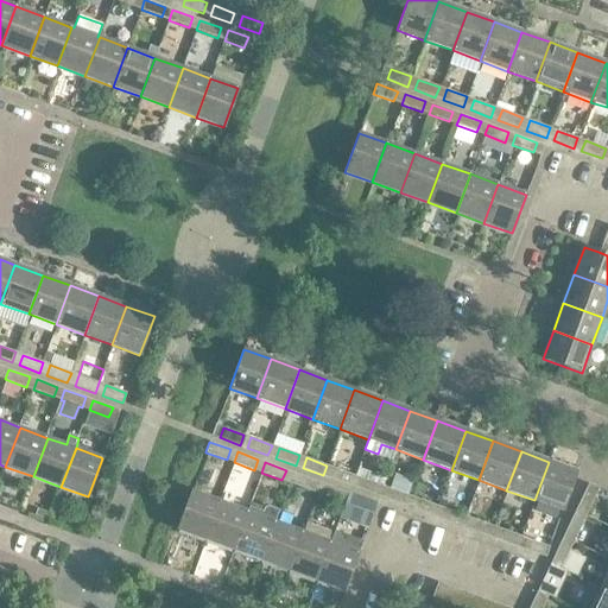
[(534,500),(562,511),(576,472),(549,462),(534,500)]
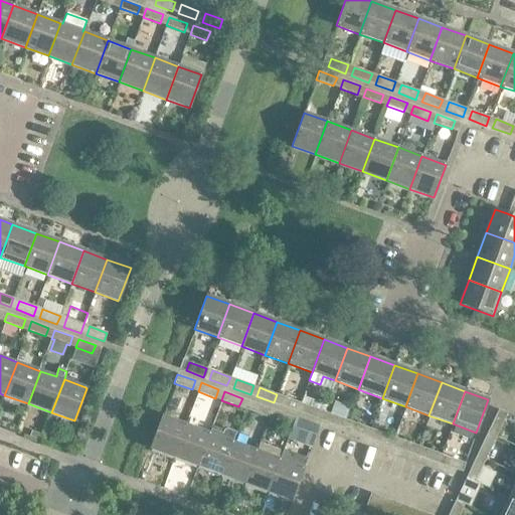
[(284,396),(280,405),(298,411),(301,402),(284,396)]
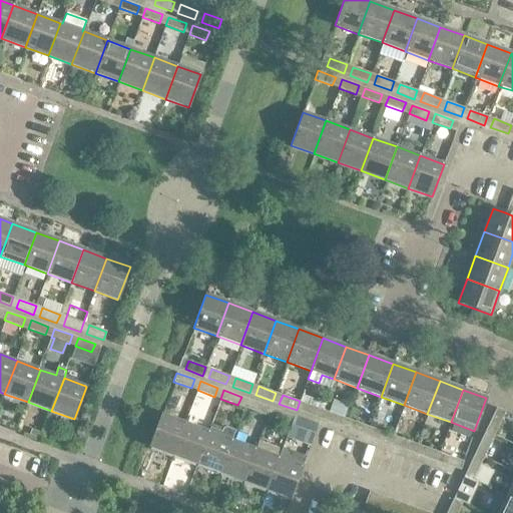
[(247,399),(243,407),(262,414),(265,405),(247,399)]
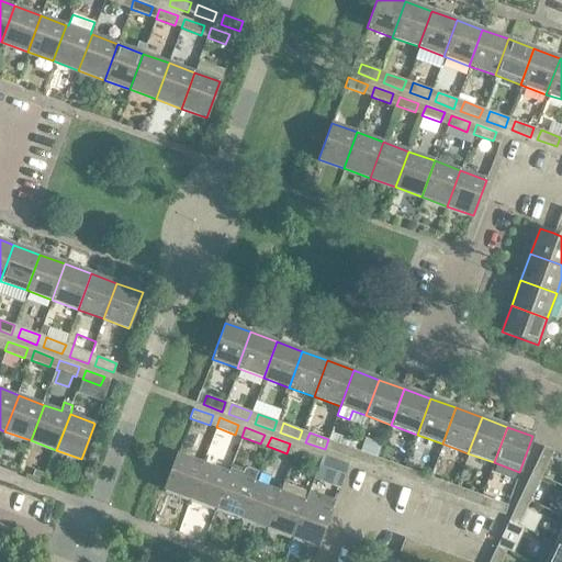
[(360,451),(357,461),(375,468),(380,458),(378,458),(382,445),(366,438),(360,451)]
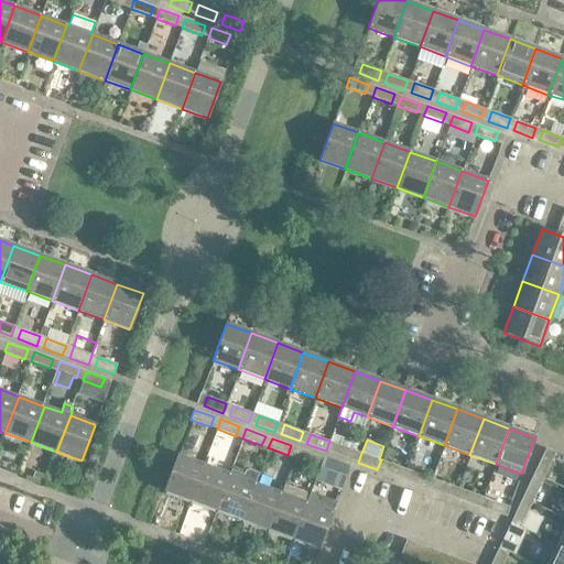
[(336,444),(333,453),(351,461),(355,451),(336,444)]
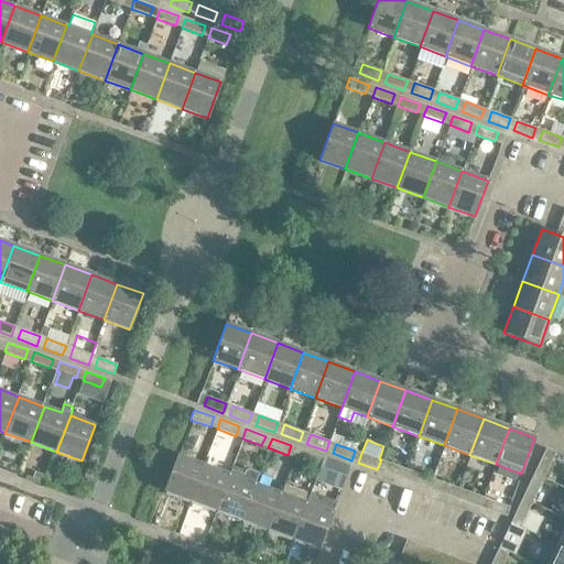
[(297,447),(294,457),(313,465),(316,455),(297,447)]
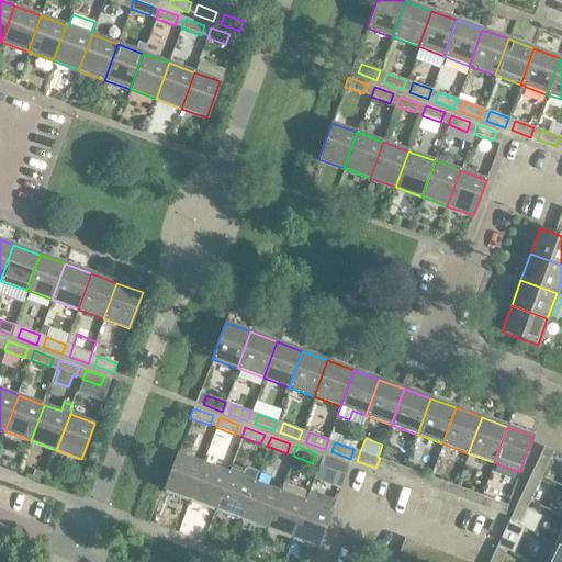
[(203,463),(178,453),(177,453),(164,490),(189,499),(203,463)]
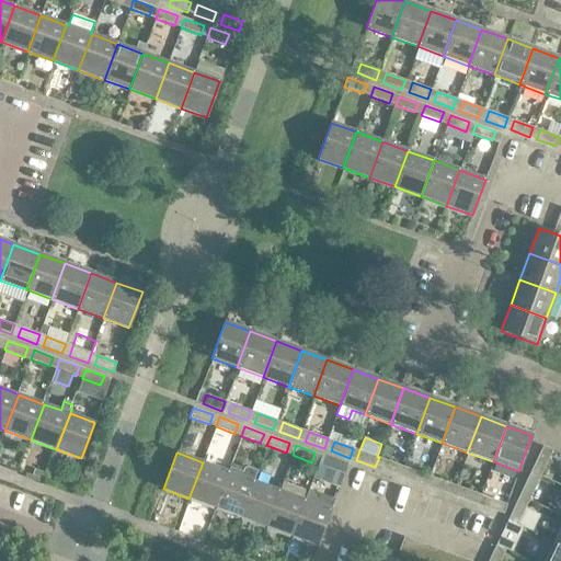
[(539,453),(531,470),(540,474),(549,457),(539,453)]
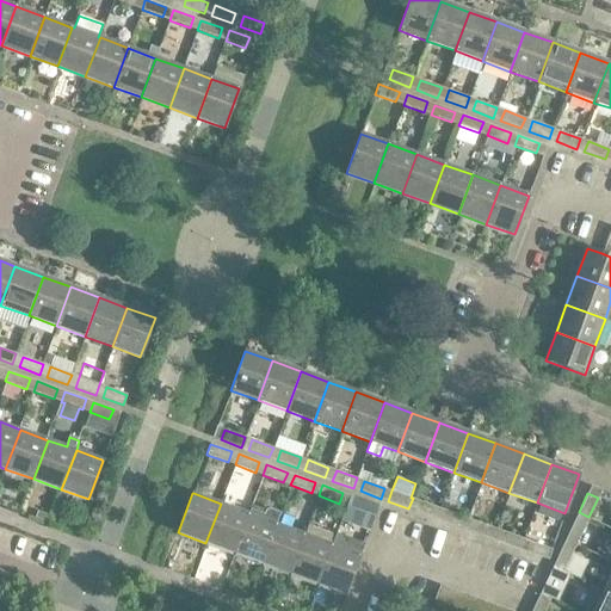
[(350,495),(346,506),(368,513),(371,504),(350,495)]
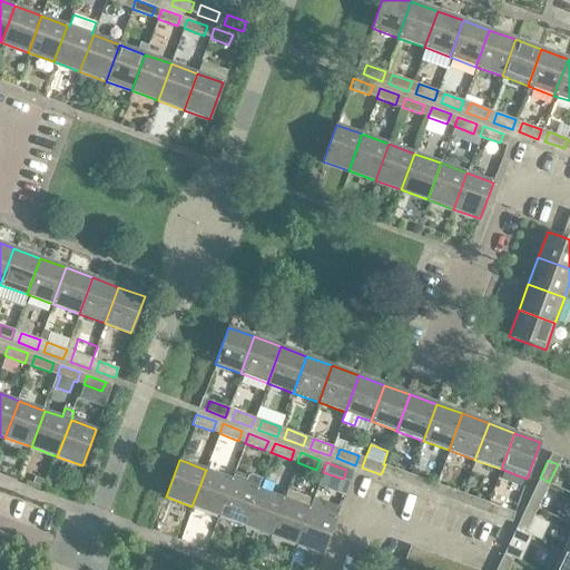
[(392,468),(389,477),(408,484),(411,474),(392,468)]
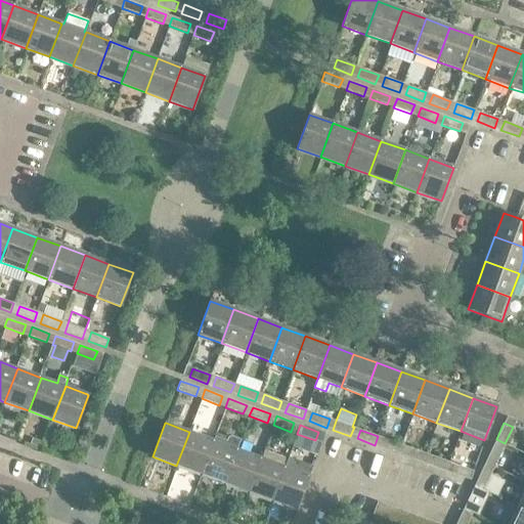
[(176,466),(201,474),(213,440),(189,432),(176,466)]
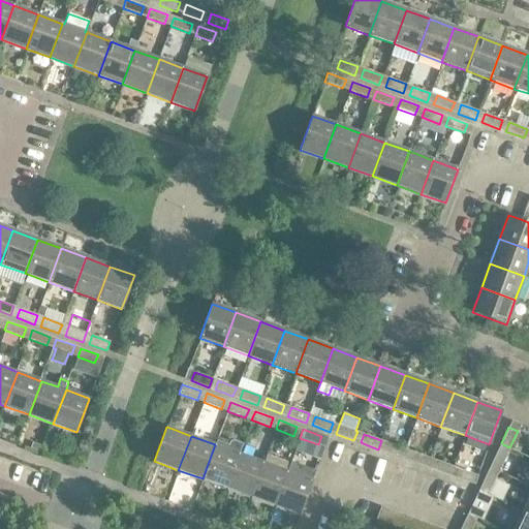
[(229,442),(217,438),(215,444),(203,478),(226,488),(240,454),(244,441),(235,438),(230,440),(229,442)]
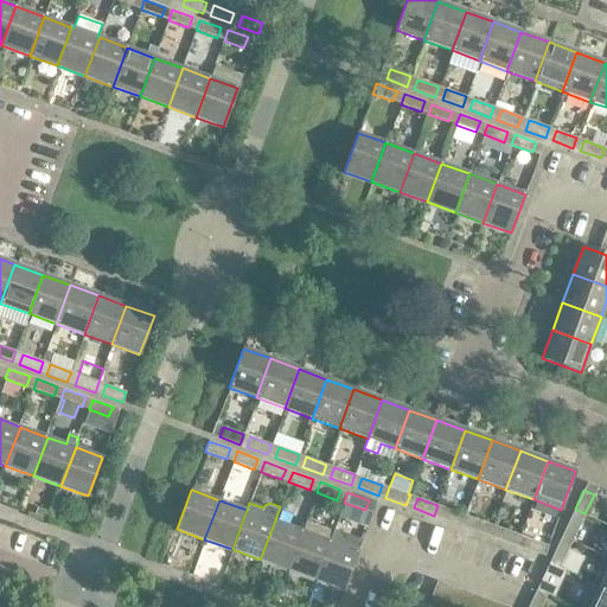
[(445,508),(441,518),(461,525),(465,516),(445,508)]
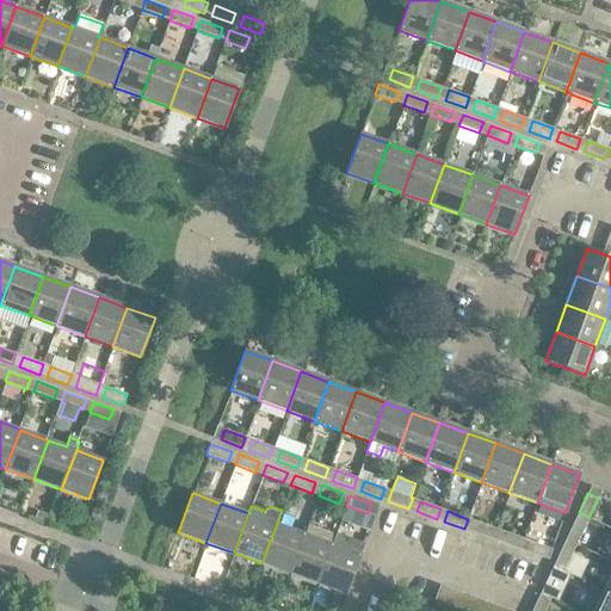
[(575,520),(566,539),(575,544),(585,525),(575,520)]
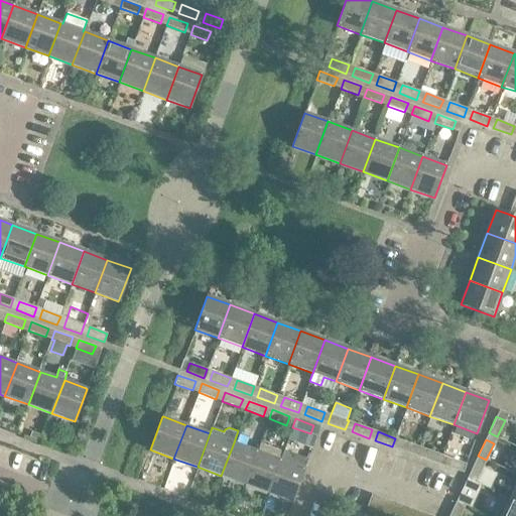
[(401,440),(398,448),(415,456),(419,446),(401,440)]
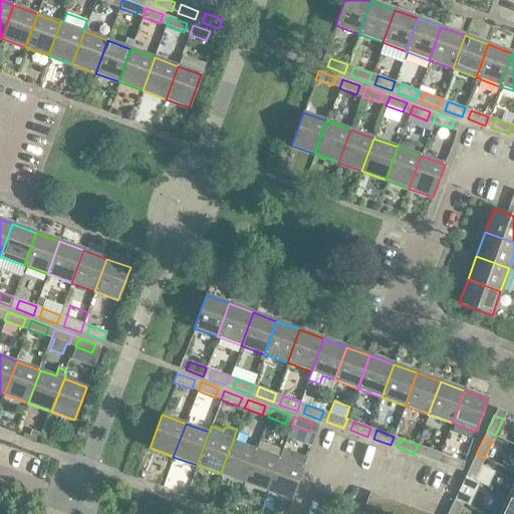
[(233,441),(220,474),(244,483),(256,450),(233,441)]
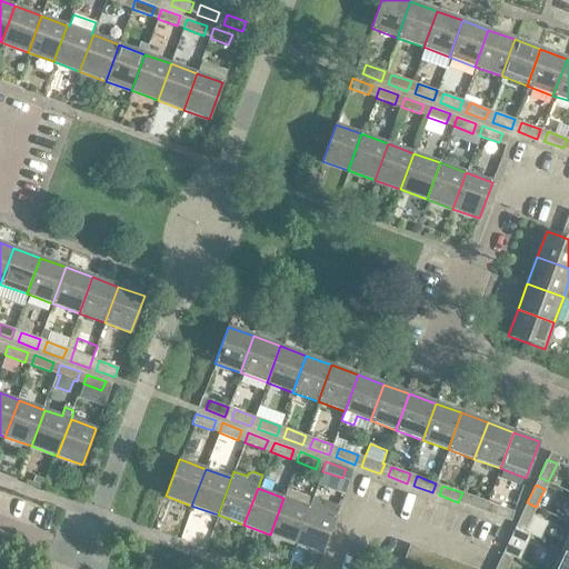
[(283,498),(270,535),(296,543),(310,507),(312,499),(287,489),(283,498)]
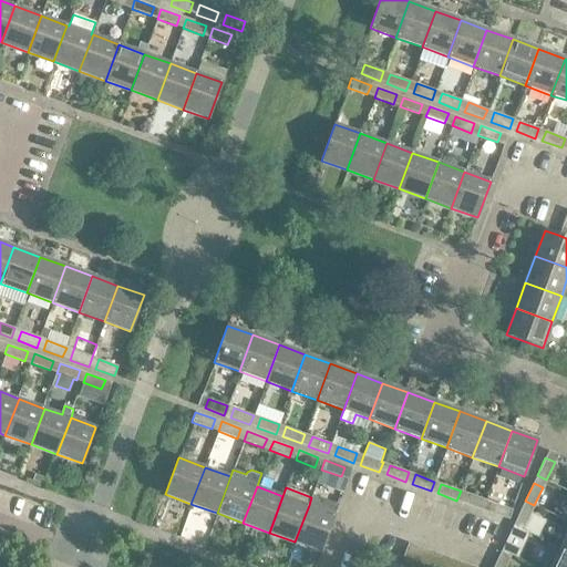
[(467,493),(464,503),(483,509),(486,501),(467,493)]
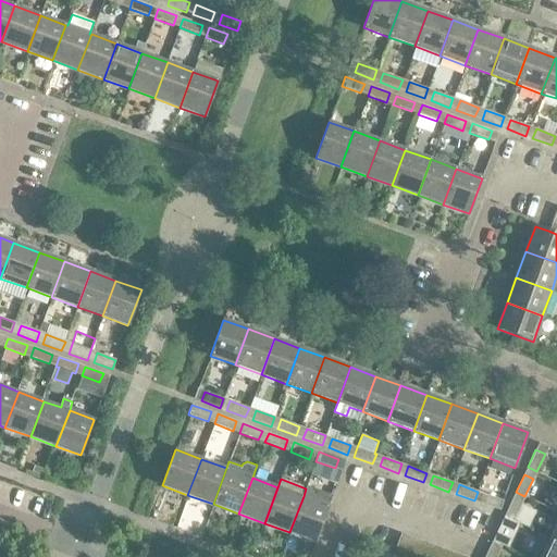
[(304,496),(289,532),(316,542),(329,506),(332,496),(319,492),(316,500),(304,496)]
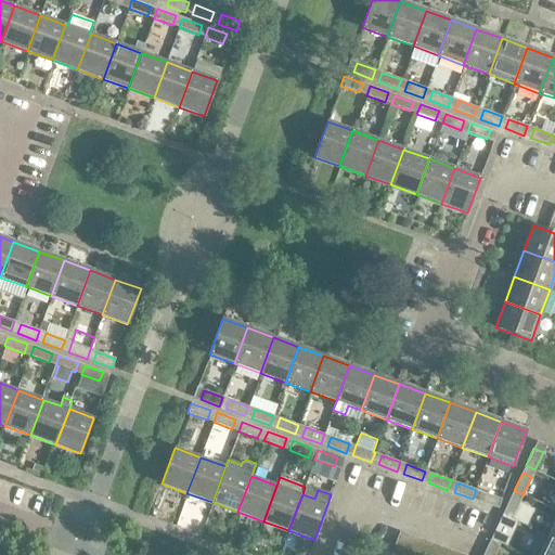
[(482,492),(479,502),(498,508),(501,499),(482,492)]
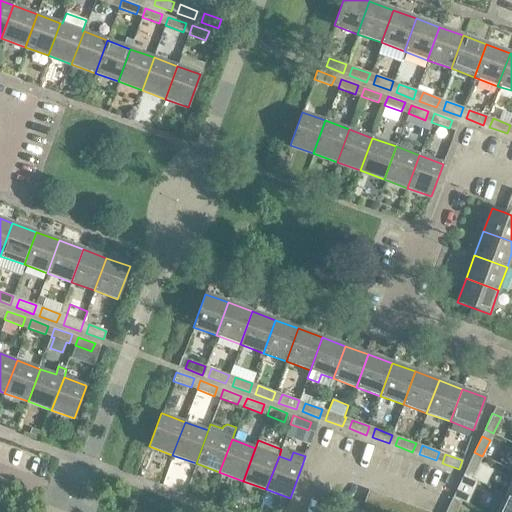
[(471,458),(463,474),(472,478),(479,462),(471,458)]
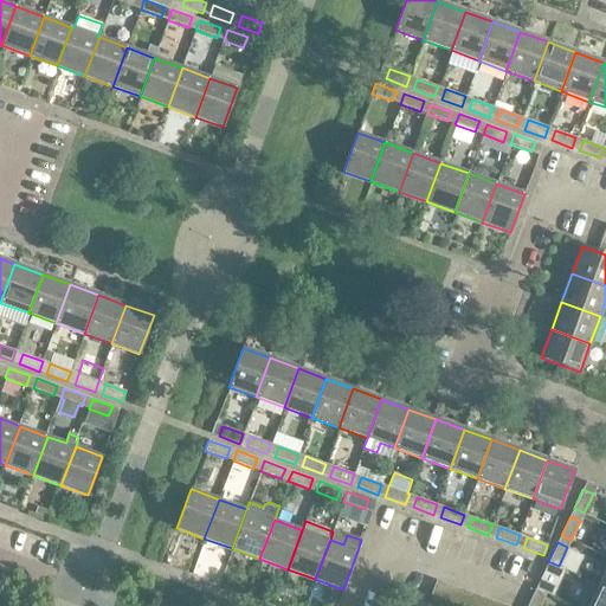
[(548,561),(536,588),(546,593),(553,597),(566,569),(559,566),(548,561)]
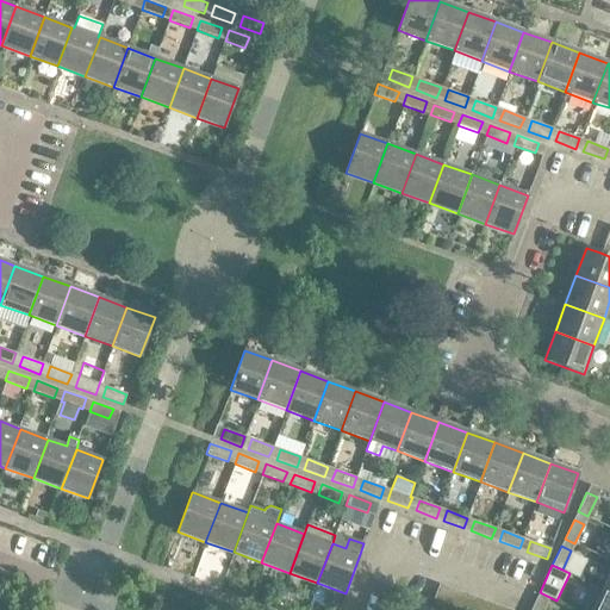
[(443,609),(452,589),(439,584),(429,609),(443,609)]
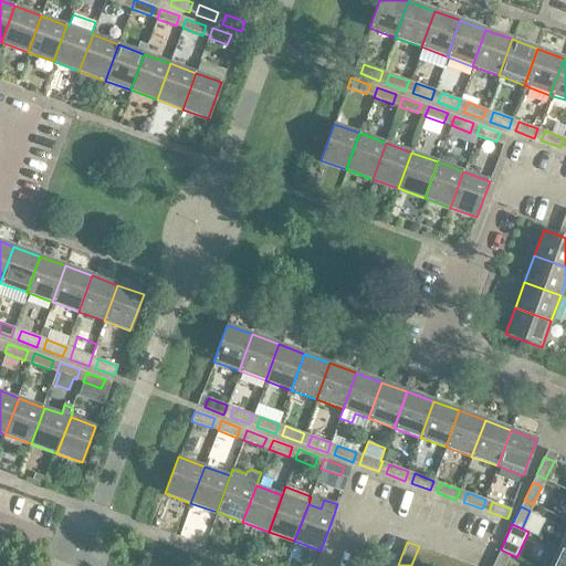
[(426,565),(432,551),(419,546),(411,565),(426,565)]
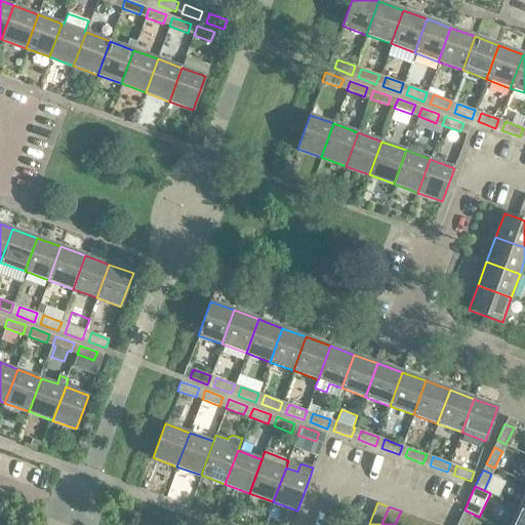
[(524,524),(524,510),(519,507),(510,524),(524,524)]
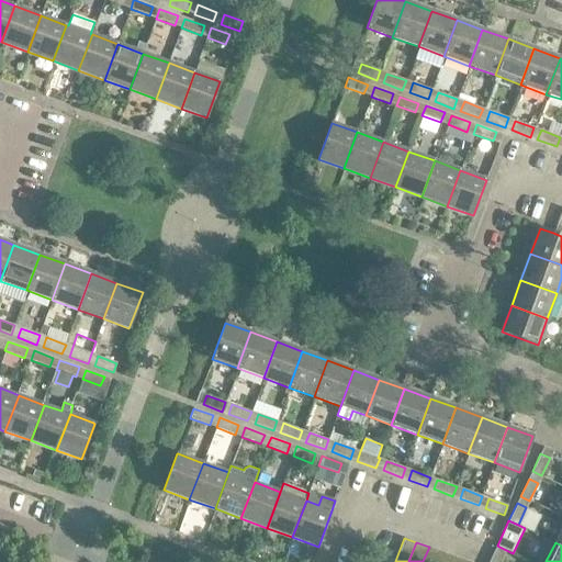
[(423,561),(437,561),(441,551),(429,547),(423,561)]
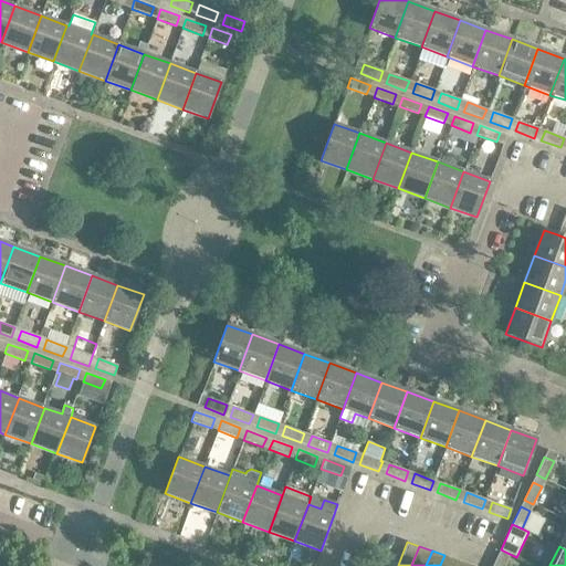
[(453,565),(457,559),(444,555),(440,565),(453,565)]
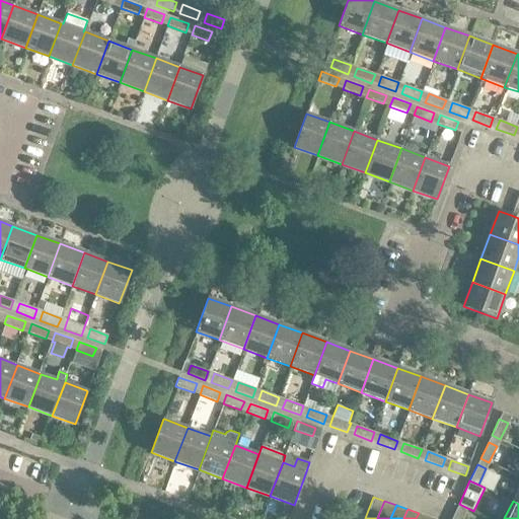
[(456,510),(451,518),(461,518),(464,514),(456,510)]
